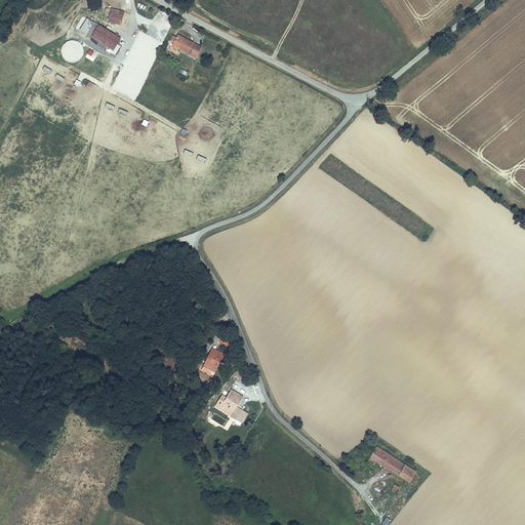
[(115,23),(118,10),(111,8),(108,22),(115,23)]
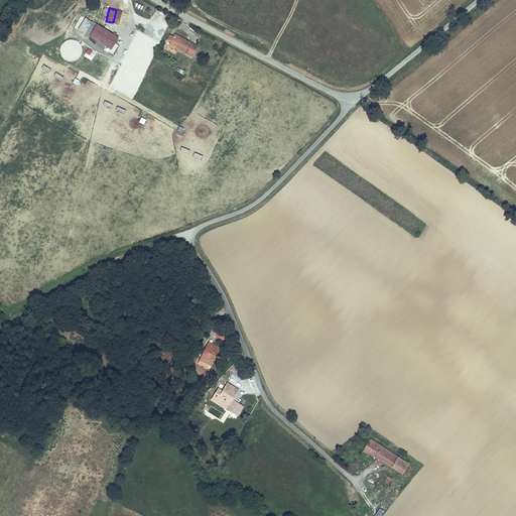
[(122,11),(116,10),(113,22),(119,24),(122,11)]
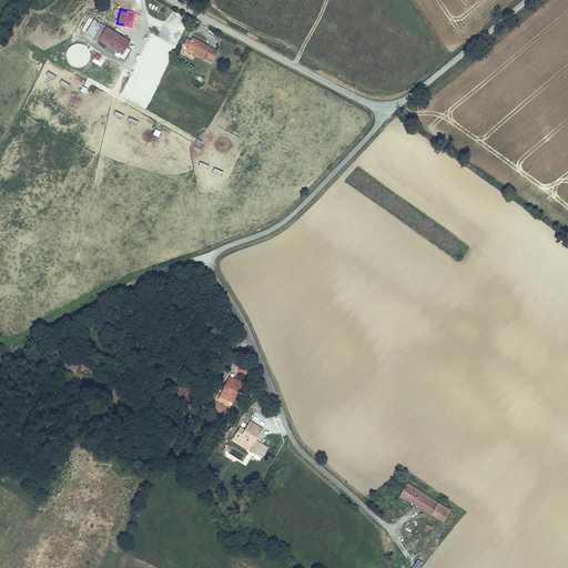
[(85,32),(99,40),(107,27),(94,19),(85,32)]
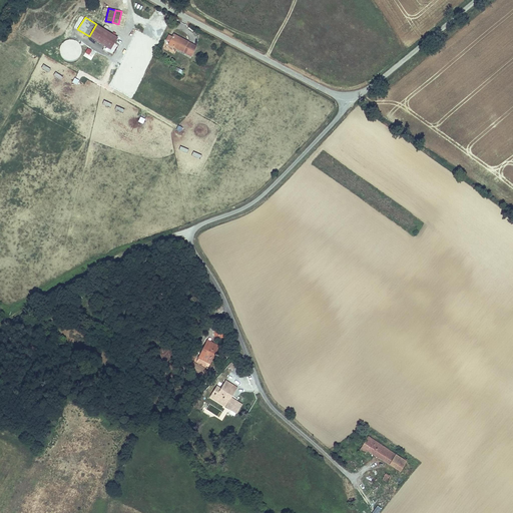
[(96,24),(89,36),(109,49),(117,37),(96,24)]
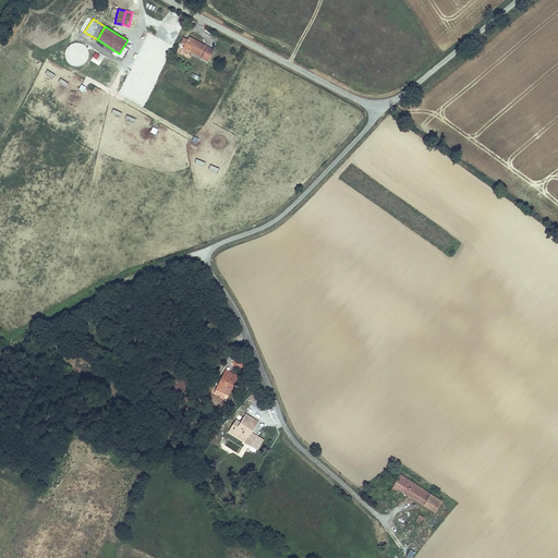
[(183,48),(208,61),(215,50),(189,36),(187,39),(184,37),(181,44),(184,45),(183,48)]
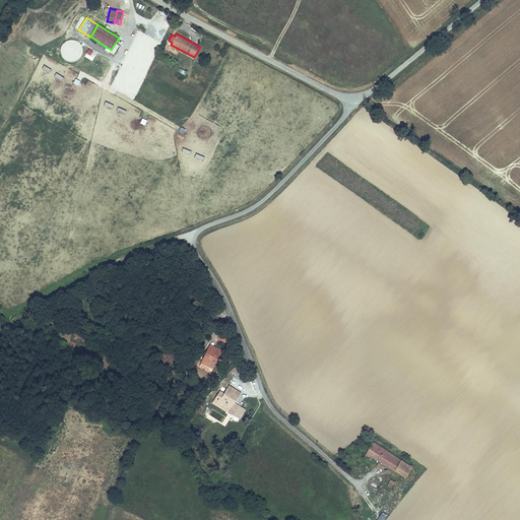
[(213,370),(222,350),(210,344),(201,363),(213,370)]
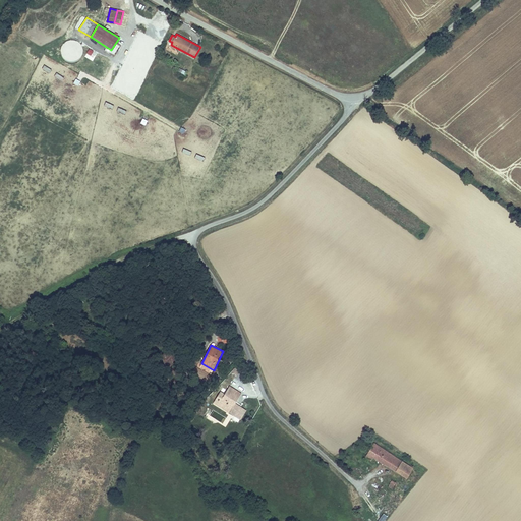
[(235,404),(241,394),(230,386),(225,394),(220,392),(213,404),(240,420),(246,411),(235,404)]
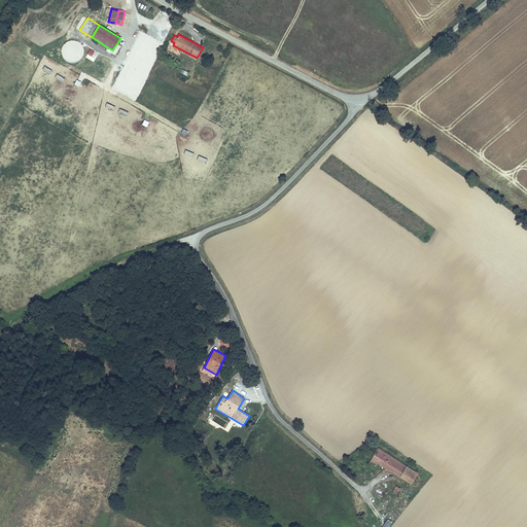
[(407,466),(379,448),(369,464),(371,466),(372,464),(375,467),(378,463),(394,475),(398,467),(403,470),(407,466)]
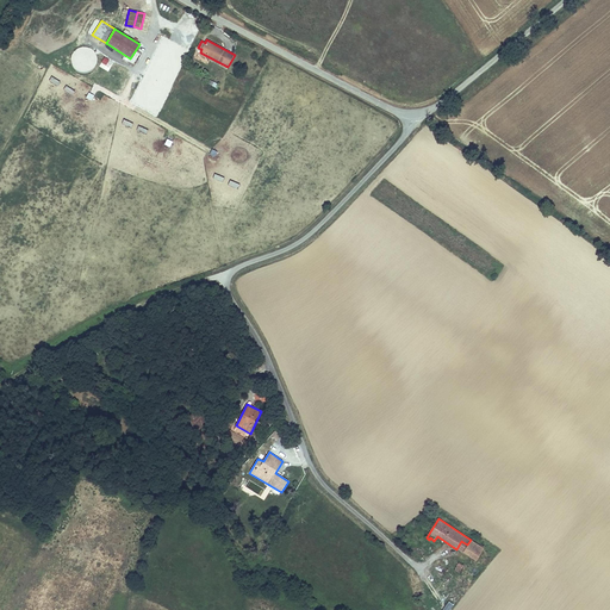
[(470,558),(478,545),(471,540),(467,545),(461,541),(456,549),(470,558)]
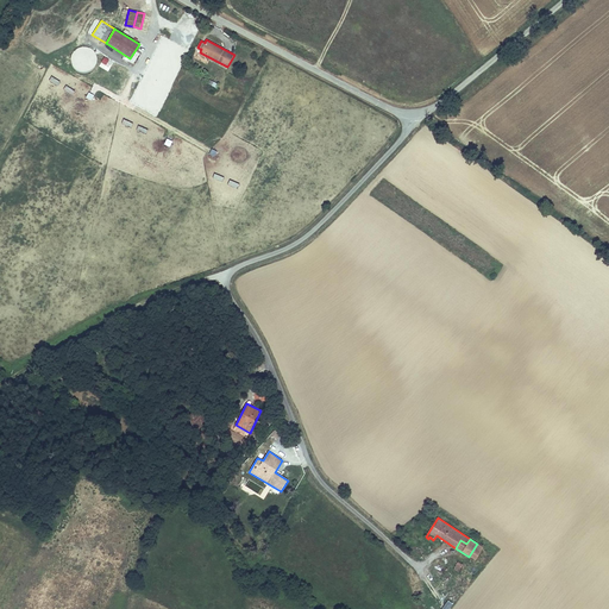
[(476,560),(483,547),(477,544),(469,557),(476,560)]
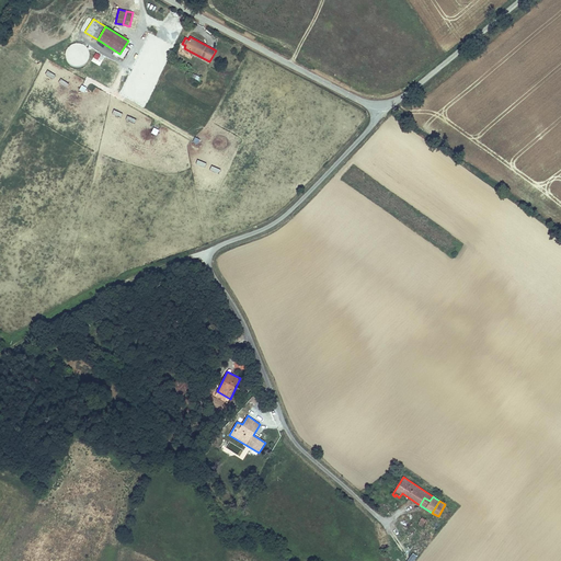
[(418,524),(422,527),(426,519),(422,517),(418,524)]
